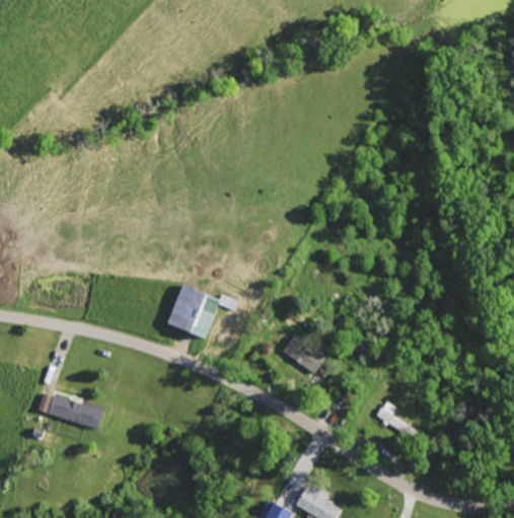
[(166,326),(203,339),(216,303),(202,298),(203,294),(180,286),(166,326)]
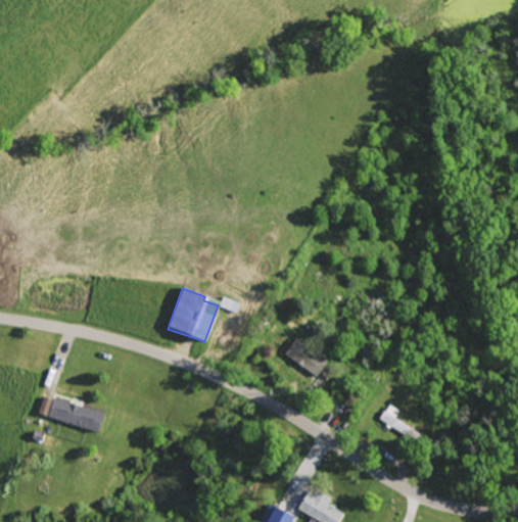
[(286,354),(318,376),(329,360),(296,339),(286,354)]
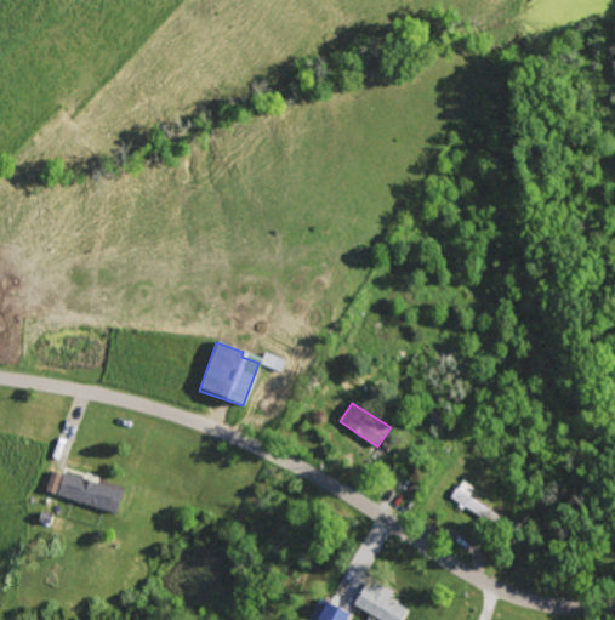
[(64,472),(53,470),(49,490),(60,493),(64,472)]
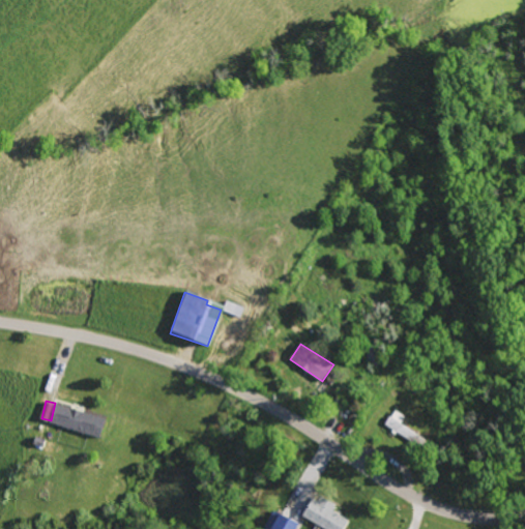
[(51,422),(101,438),(108,418),(56,403),(51,422)]
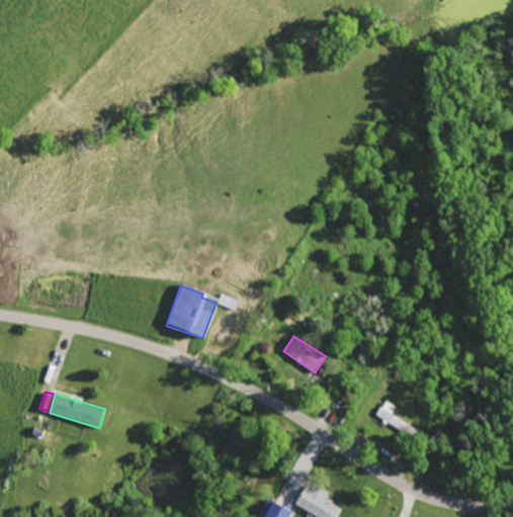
[(338,516),(343,506),(328,500),(330,494),(305,483),(295,506),(323,516),(338,516)]
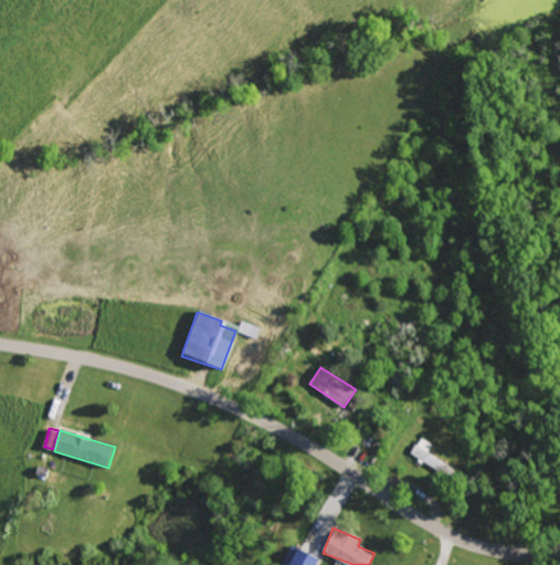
[(315,564),(318,557),(295,546),(286,564),(315,564)]
